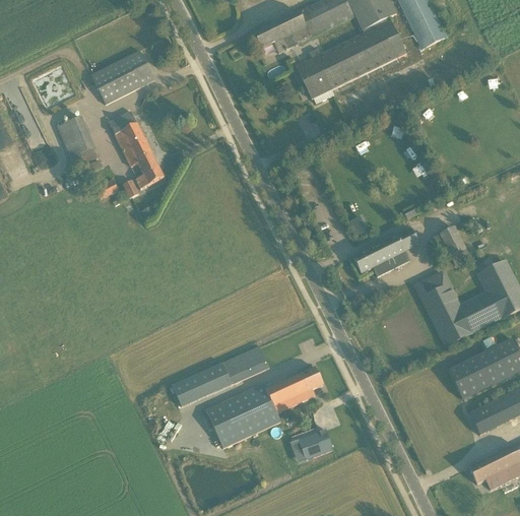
[(274,42),(278,52),(353,14),(346,0),(319,0),(254,31),(261,48),(274,42)]
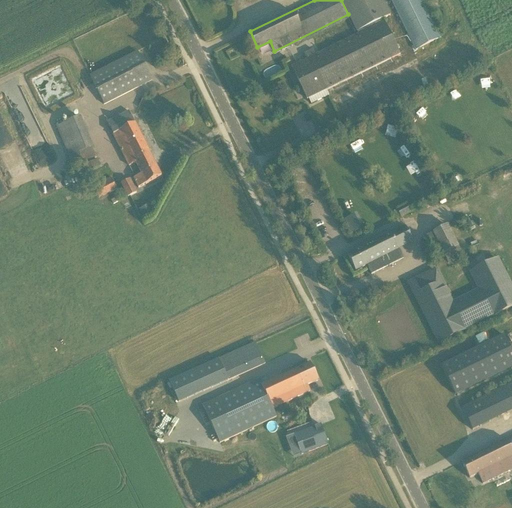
[(342,0),(358,31),(384,18),(383,16),(390,12),(383,0),(342,0)]
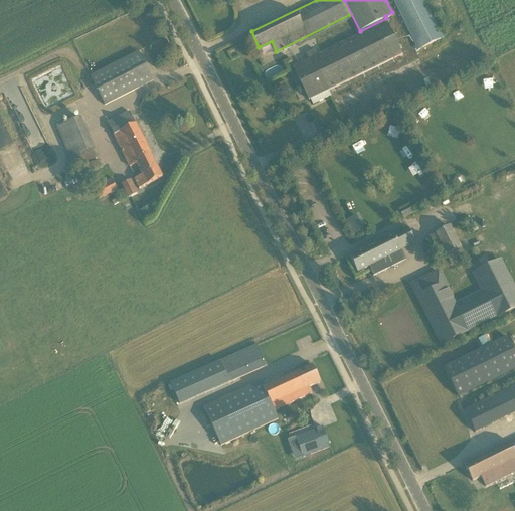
[(394,0),(417,47),(443,36),(425,0),(394,0)]
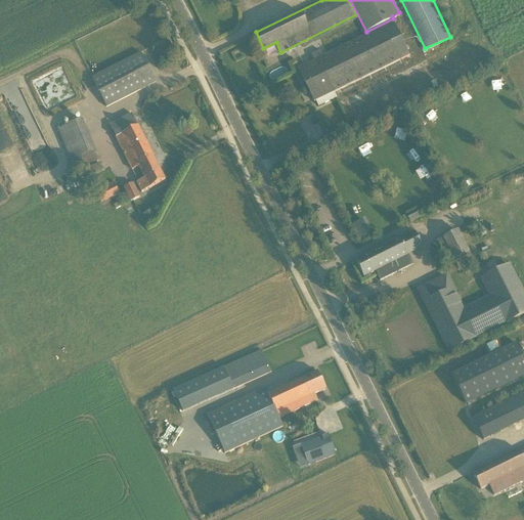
[(393,18),(366,32),(298,66),(314,98),(409,52),(393,18)]
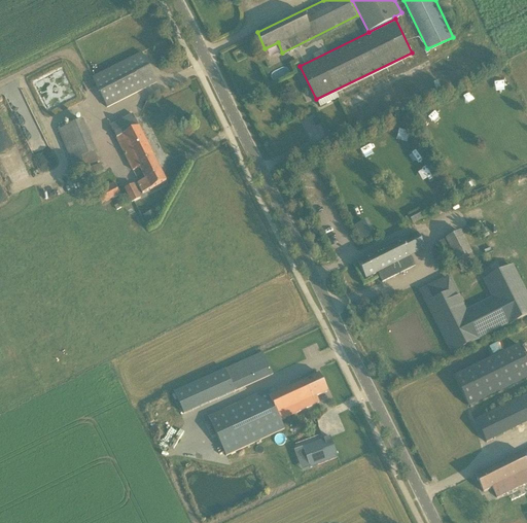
[(19,43),(28,59),(38,51),(30,37),(19,43)]
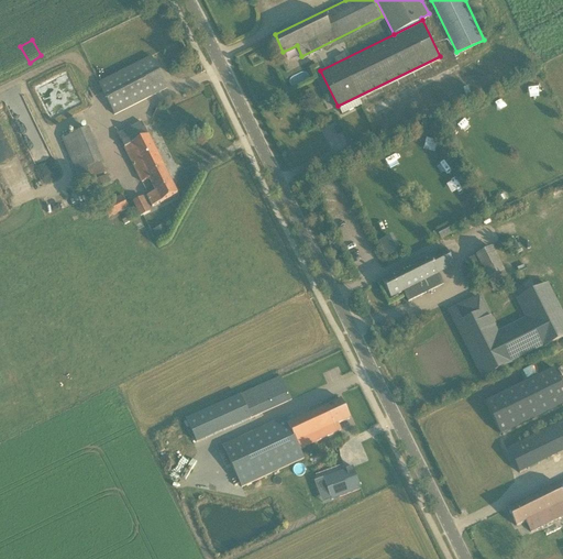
[(99,80),(114,111),(167,85),(152,54),(99,80)]
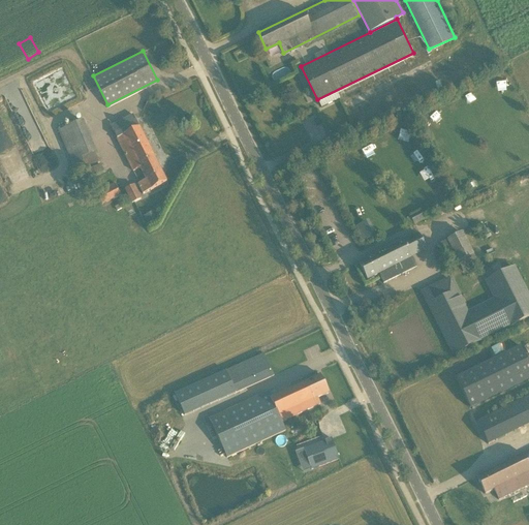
[(493,78),(497,86),(505,82),(501,72),(493,78)]
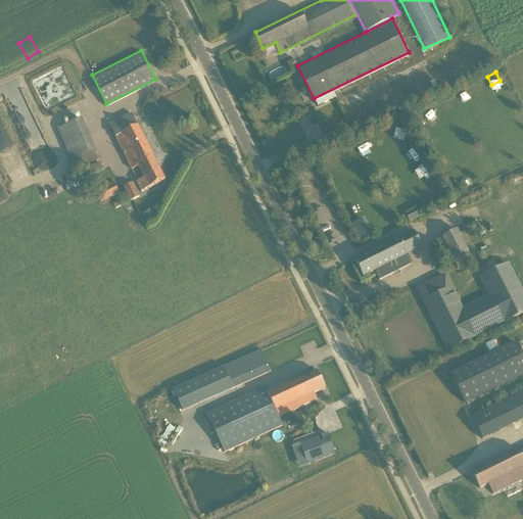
[(136,179),(141,189),(164,177),(132,110),(108,122),(131,167),(138,163),(144,176),(136,179)]
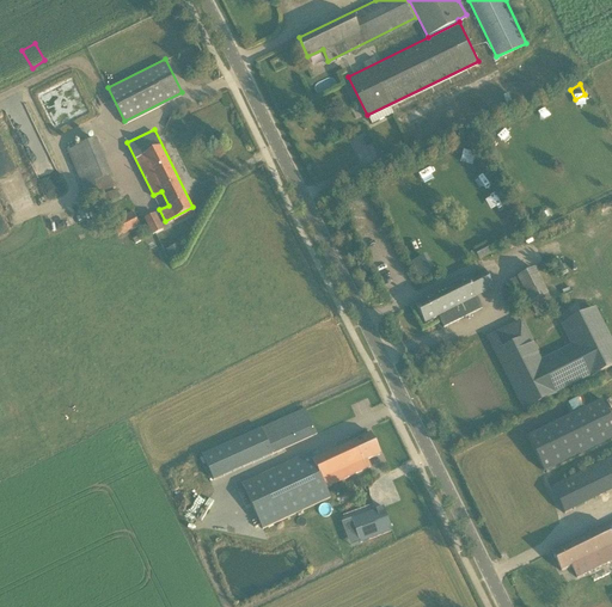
[(68,146),(86,196),(115,185),(97,136),(68,146)]
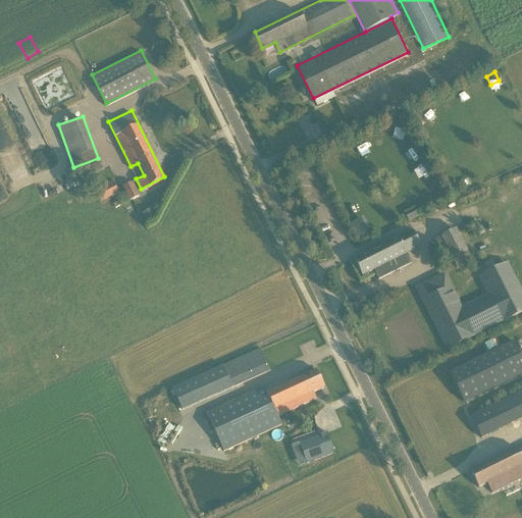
[(46,137),(31,143),(40,163),(54,157),(46,137)]
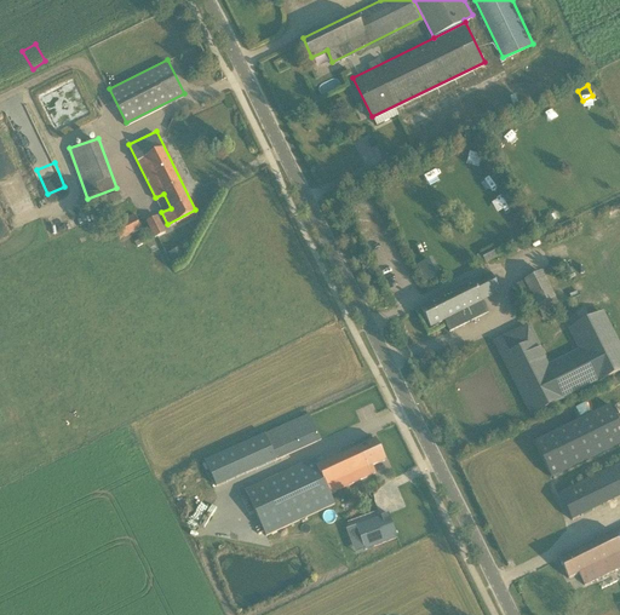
[(483,187),(495,182),(491,172),(480,177),(483,187)]
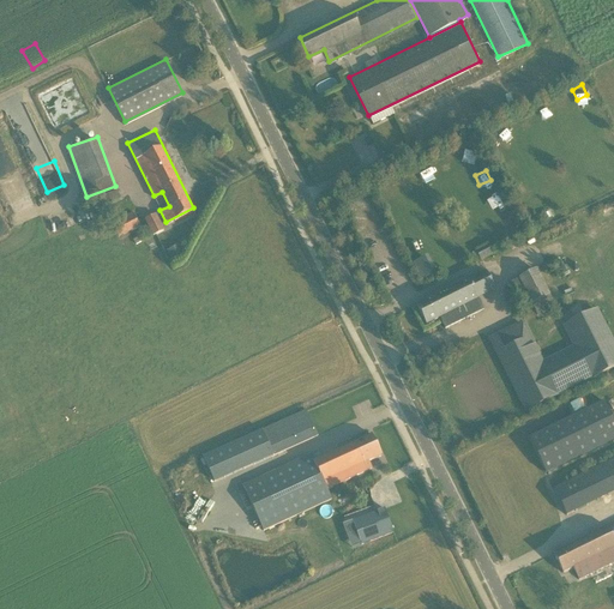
[(516,184),(519,193),(529,190),(525,180),(516,184)]
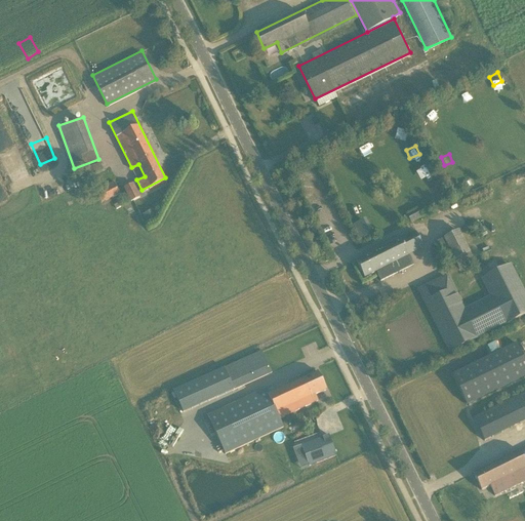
[(90,164),(93,171),(103,167),(99,160),(90,164)]
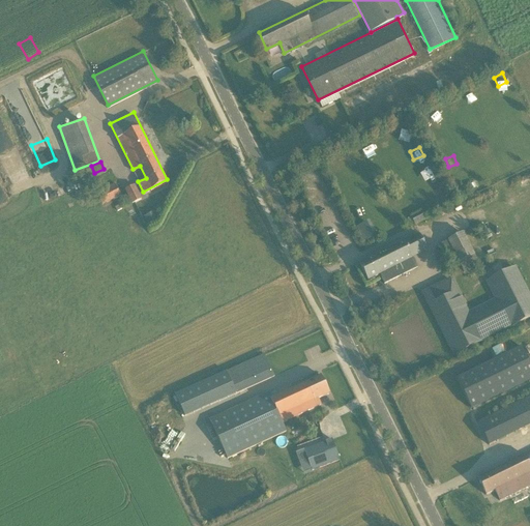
[(96,190),(102,202),(120,194),(114,181),(96,190)]
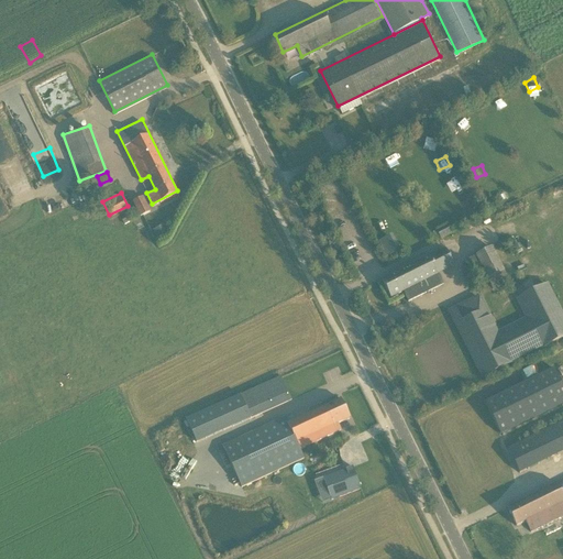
[(132,198),(140,214),(151,208),(143,193),(132,198)]
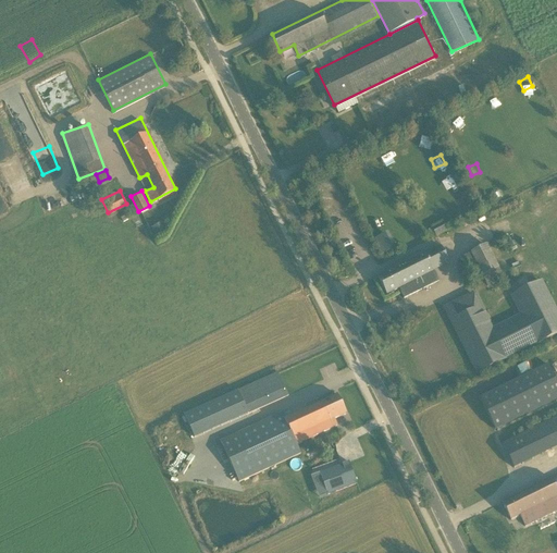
[(367,218),(371,229),(382,224),(378,213),(367,218)]
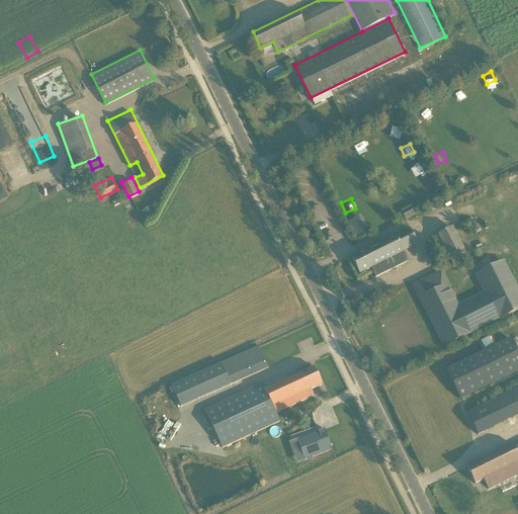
[(141,208),(146,218),(156,212),(151,203),(141,208)]
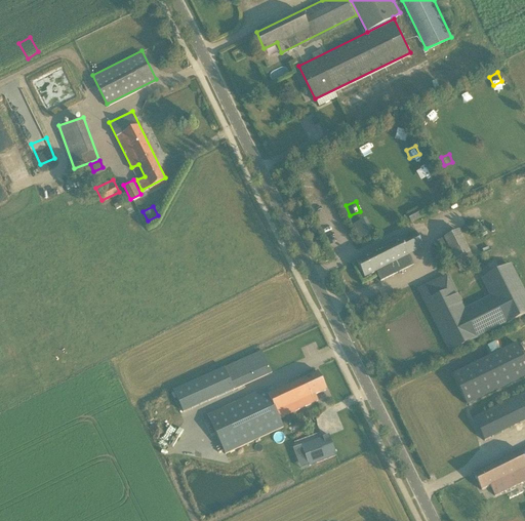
[(409,218),(419,214),(417,206),(406,209),(409,218)]
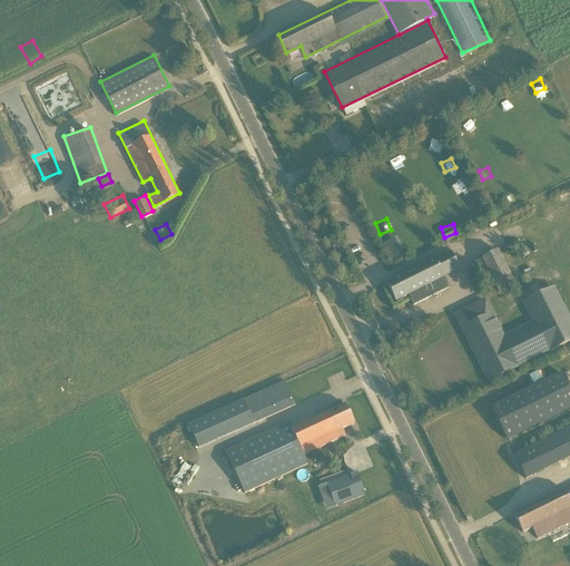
[(394,236),(384,241),(392,256),(402,252),(394,236)]
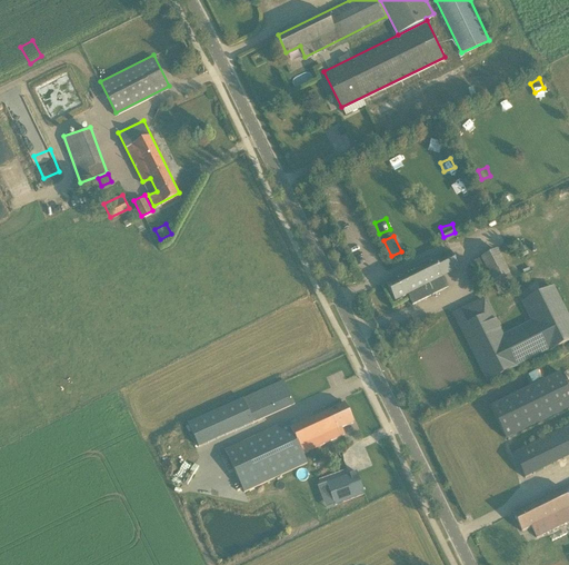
[(472,260),(483,285),(492,280),(499,294),(516,287),(515,283),(525,277),(520,266),(509,271),(498,248),(472,260)]
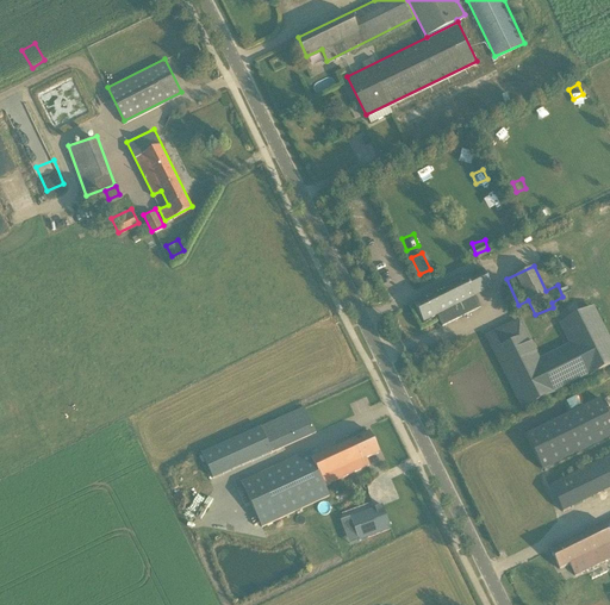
[(465,274),(414,299),(423,319),(437,312),(439,315),(437,315),(442,323),(480,304),(474,292),(471,284),(487,275),(483,267),(466,275),(465,274)]
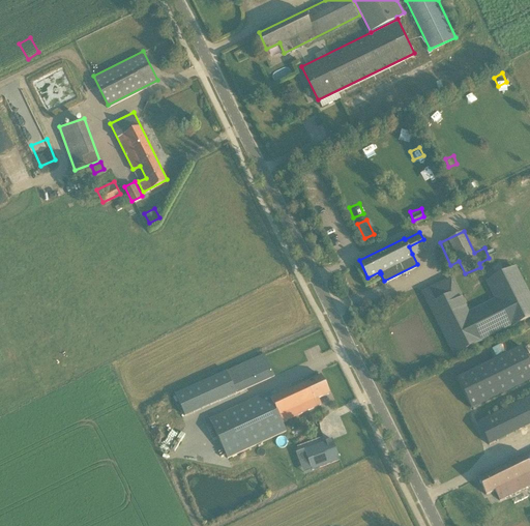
[(454,352),(529,314),(529,295),(514,265),(488,279),(499,301),(470,316),(457,289),(430,302),(454,352)]
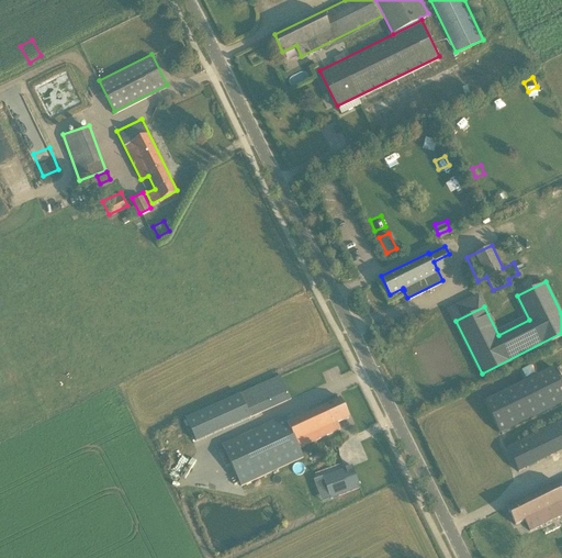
[(561,400),(561,382),(553,365),(484,399),(499,431),(561,400)]
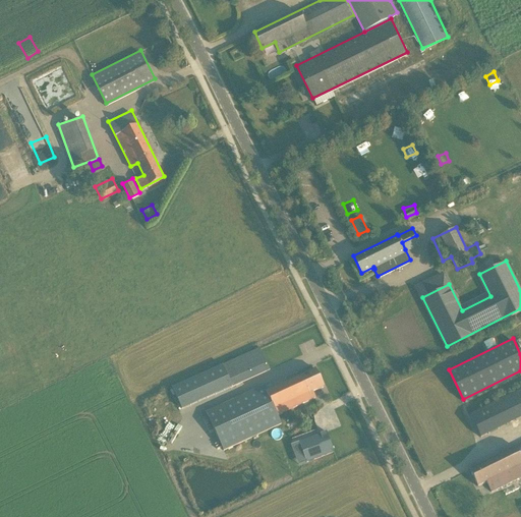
[(270,366),(262,349),(261,347),(224,365),(232,384),(270,366)]
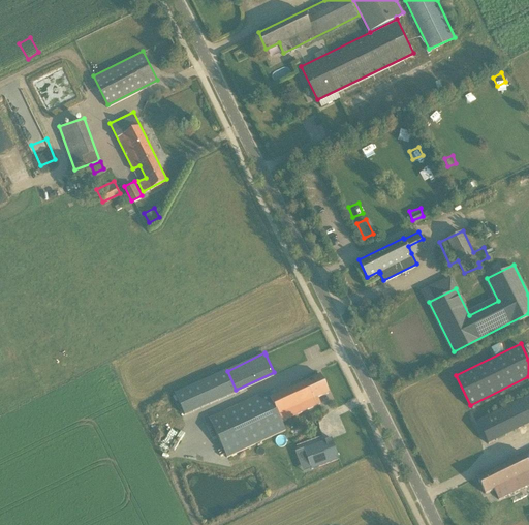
[(317,395),(329,390),(320,372),(306,379),(305,379),(271,395),(268,389),(209,417),(226,455),(285,427),(282,419),(320,401),(317,395)]
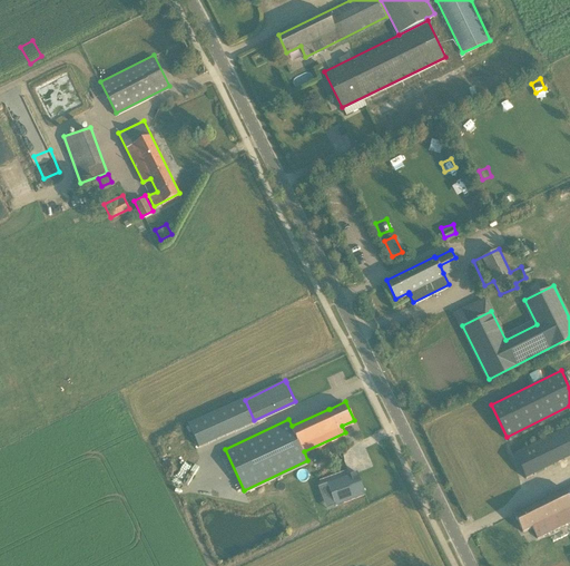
[(544,467),(533,442),(514,451),(526,476),(544,467)]
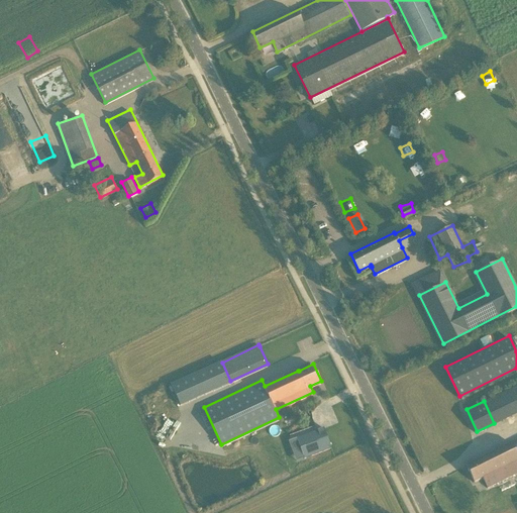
[(296,436),(304,456),(331,445),(324,425),(296,436)]
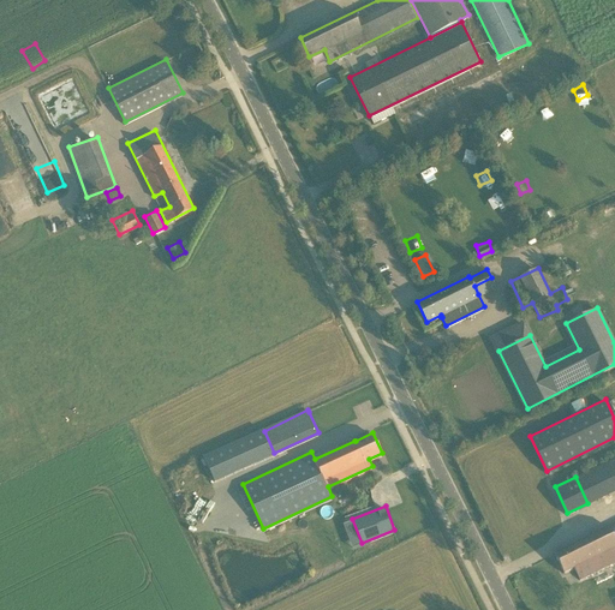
[(614,521),(554,551),(563,570),(574,566),(579,576),(614,560),(614,521)]
